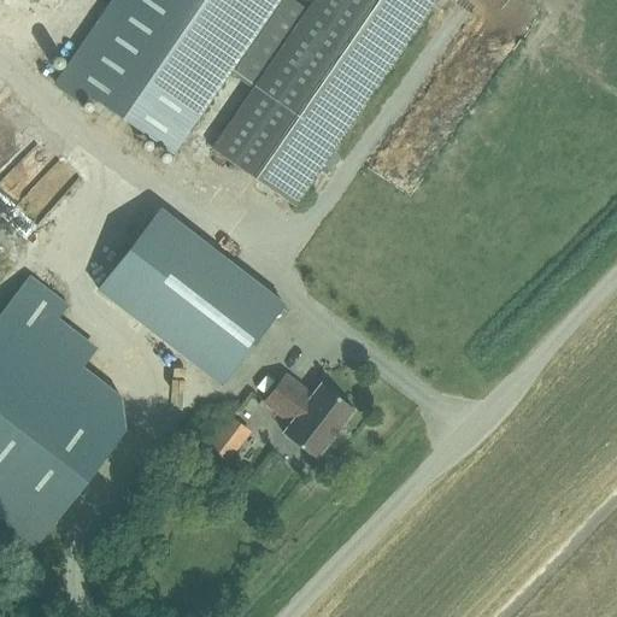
[(229,72),(253,89),(211,150),(293,206),(435,0),(315,0),(309,10),(293,0),(117,0),(63,78),(172,154),(229,72)]
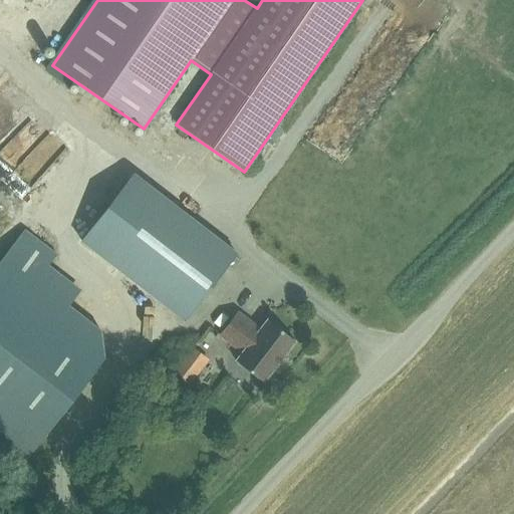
[(0,180),(9,190),(27,173),(14,159),(0,172),(0,180)]
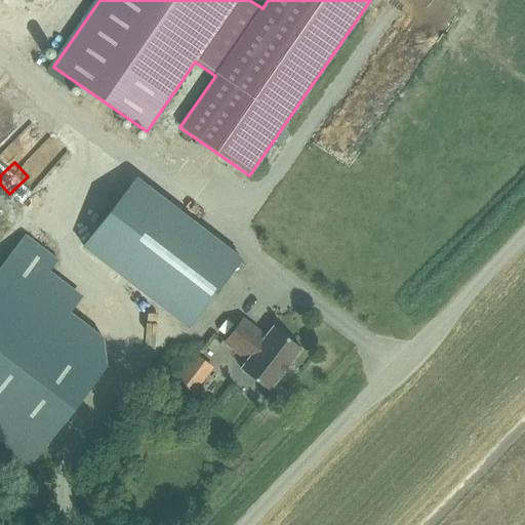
[(135,177),(82,246),(188,327),(241,258),(135,177)]
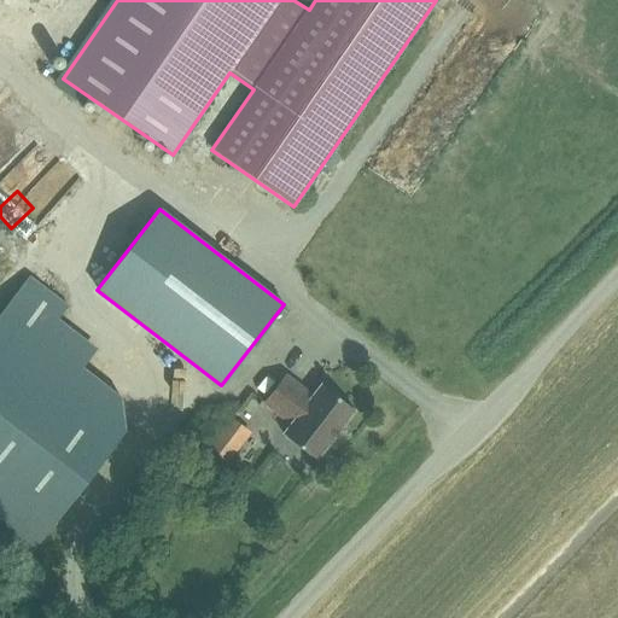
[(4,309),(0,313),(0,526),(31,552),(124,431),(120,397),(82,368),(94,353),(56,322),(68,307),(29,277),(4,309)]
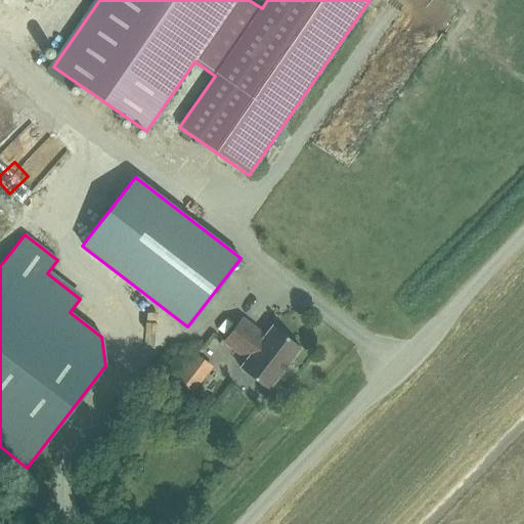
[(265,337),(243,319),(224,342),(247,359),(241,368),(267,390),(300,348),(272,326),(265,337)]
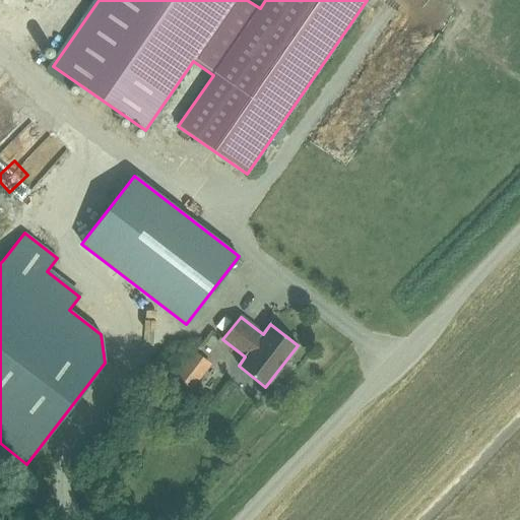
[(207,355),(216,337),(199,329),(190,346),(207,355)]
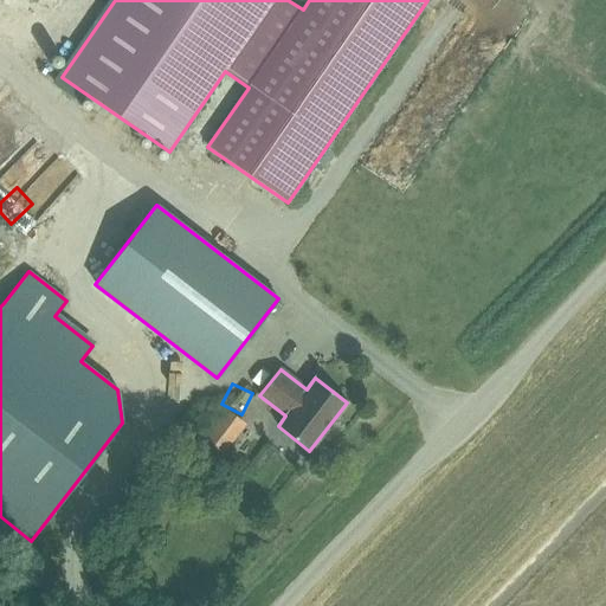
[(226,412),(204,442),(212,447),(234,418),(226,412)]
